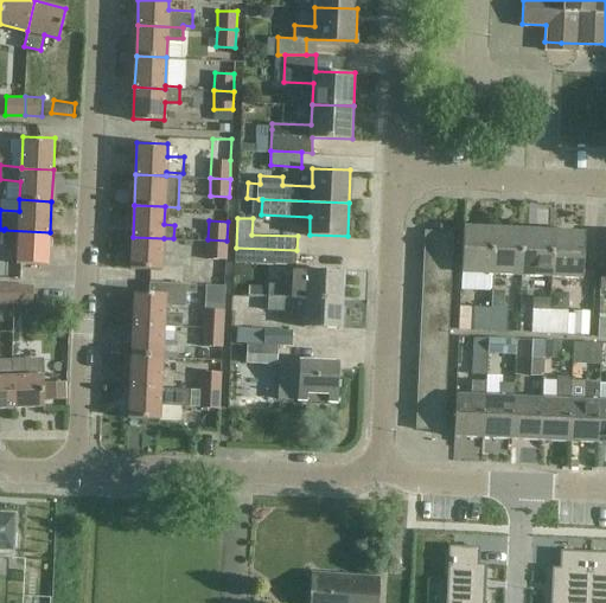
[(492,273),(495,226),(464,225),(461,271),(492,273)]
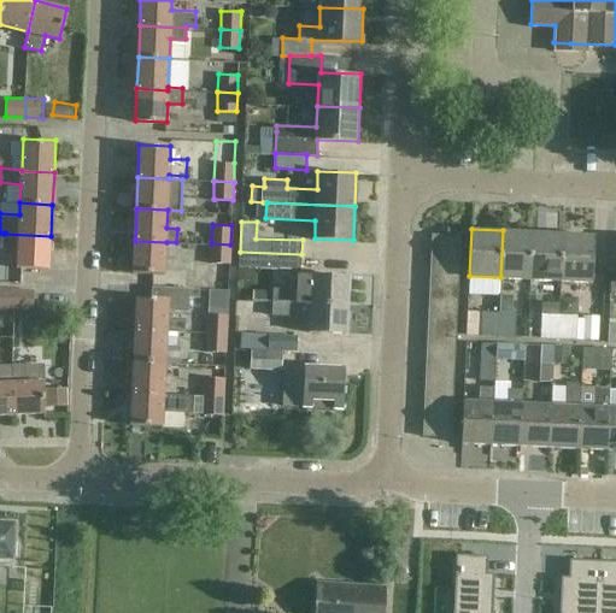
[(533,231),(503,230),(500,277),(531,278),(533,231)]
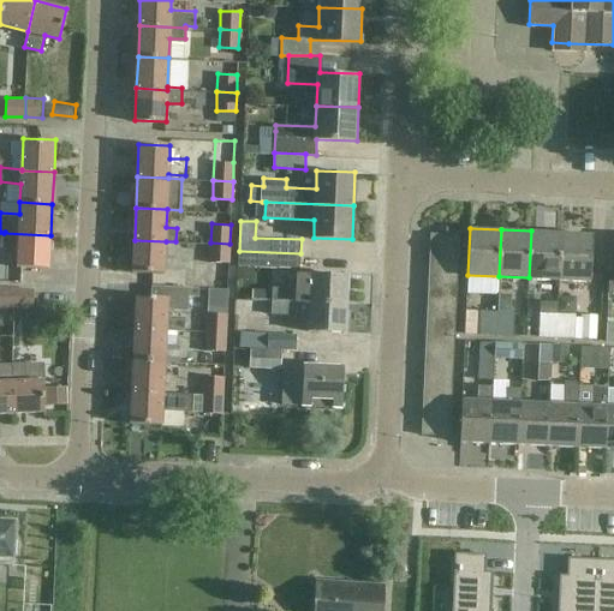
[(561,232),(531,231),(529,277),(559,279),(561,232)]
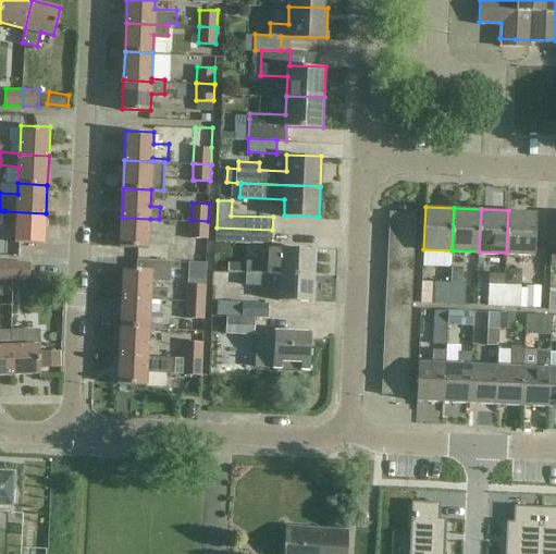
[(416,224),(417,211),(390,210),(390,223),(416,224)]
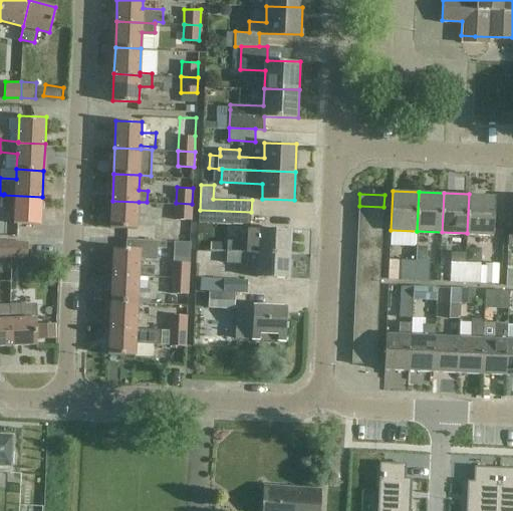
[(469,194),(467,233),(493,235),(495,196),(469,194)]
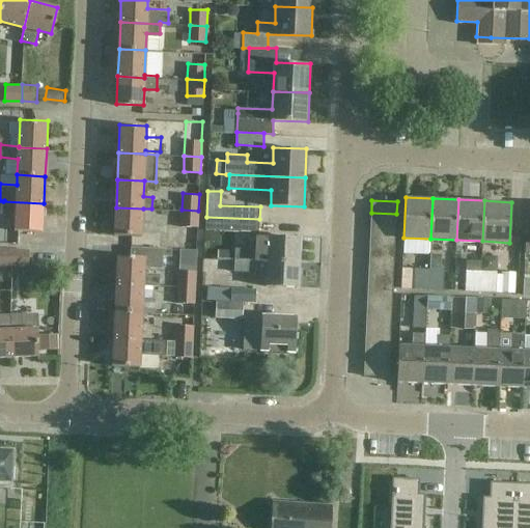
[(43,231),(44,203),(3,201),(3,212),(16,213),(15,229),(43,231)]
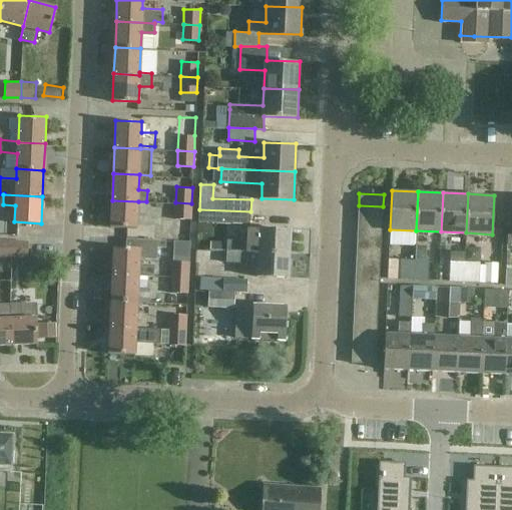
[(146,201),(138,201),(112,200),(111,226),(136,228),(137,214),(146,215),(146,201)]
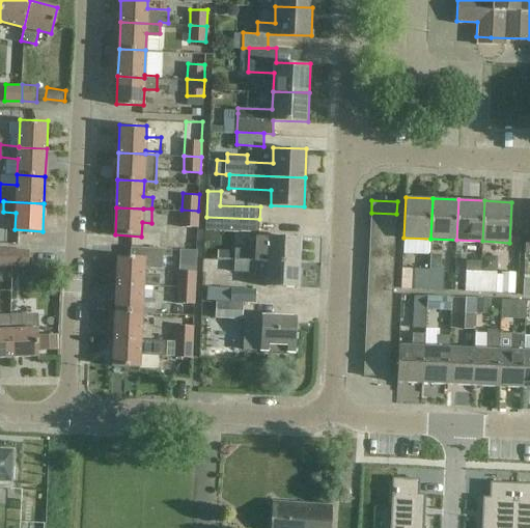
[(198,211),(182,210),(180,226),(198,226),(198,211)]
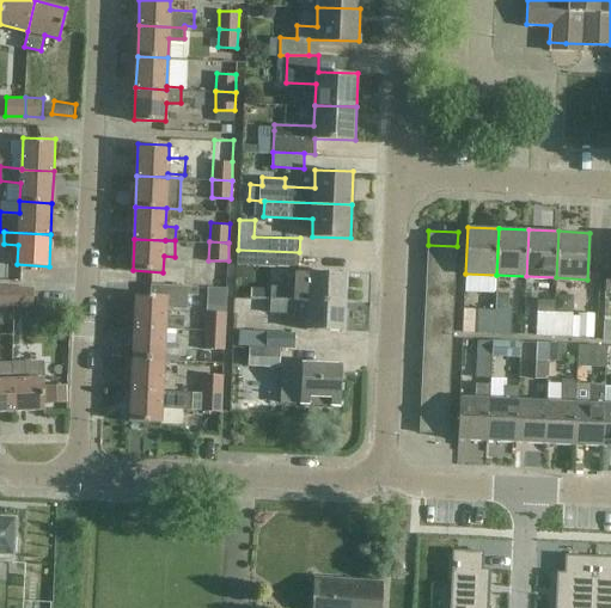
[(457,246),(428,245),(427,259),(457,260),(457,246)]
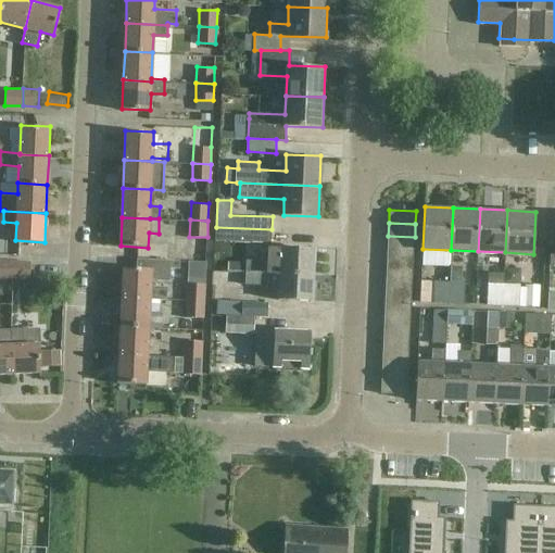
[(272,241),(272,229),(216,227),(216,240),(272,241)]
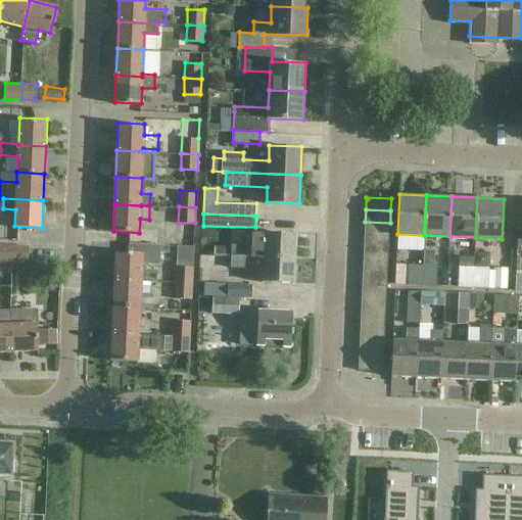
[(389,235),(390,223),(365,222),(365,234),(389,235)]
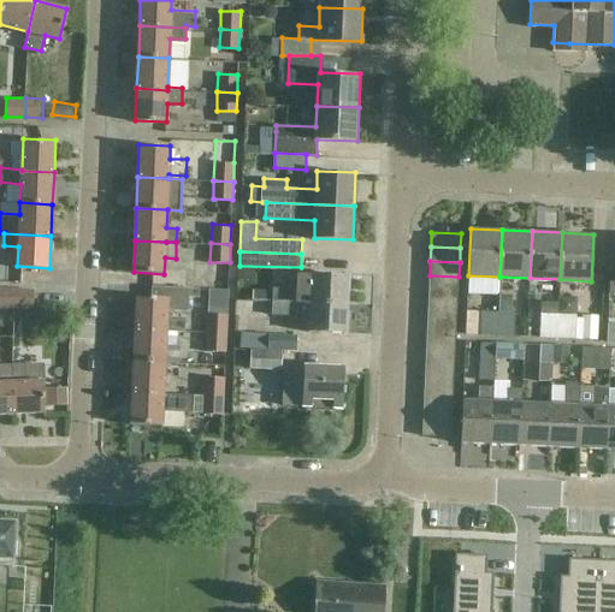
[(299,301),(311,302),(347,303),(349,275),(312,274),(299,273),(299,289),(299,301)]
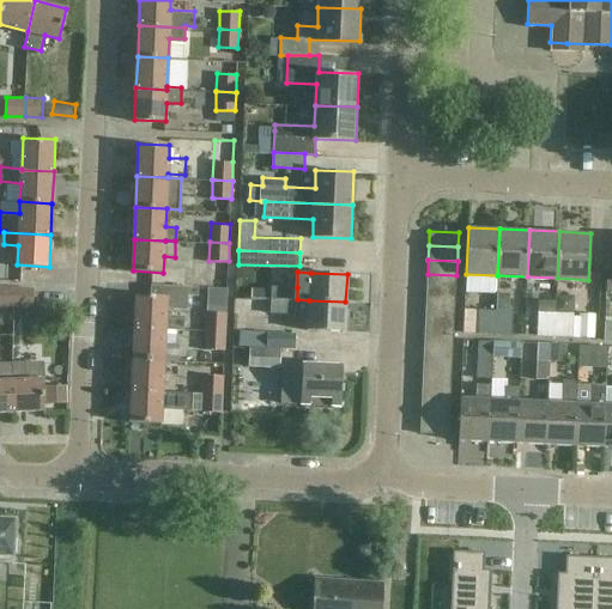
[(456,275),(428,274),(426,288),(456,290),(456,275)]
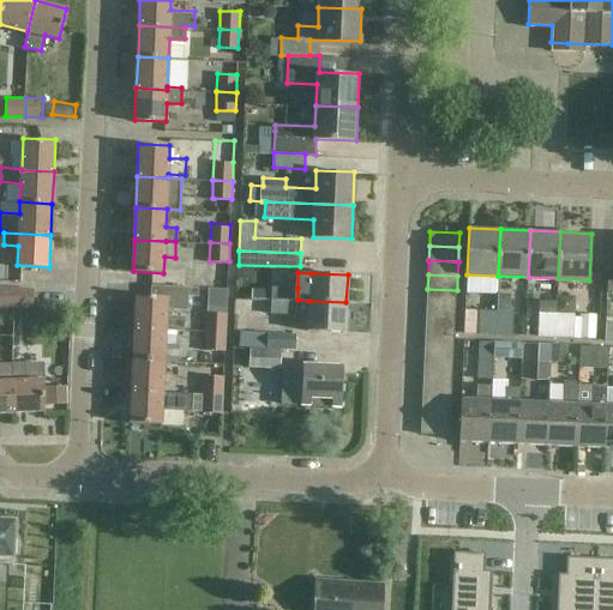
[(0,306),(14,307),(16,287),(0,285),(0,306)]
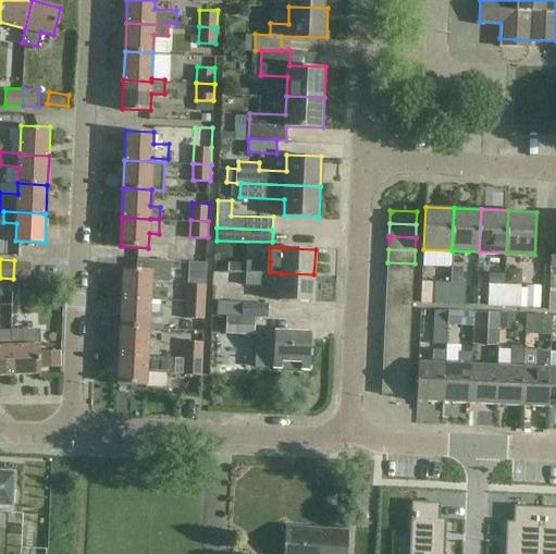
[(123,268),(122,297),(150,298),(167,299),(168,286),(151,286),(151,280),(170,281),(171,268),(180,268),(180,260),(137,259),(137,269),(123,268)]
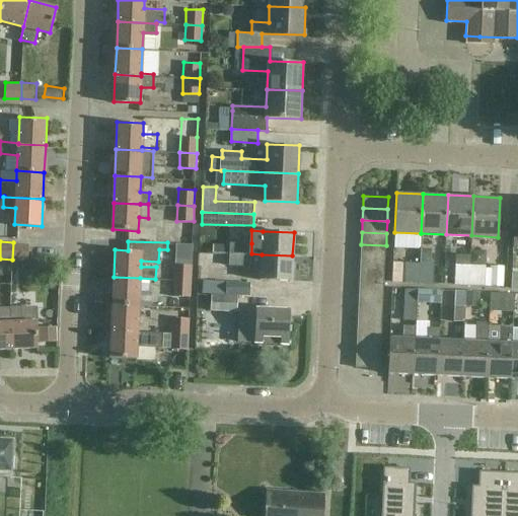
[(13,242),(12,260),(27,260),(28,243),(13,242)]
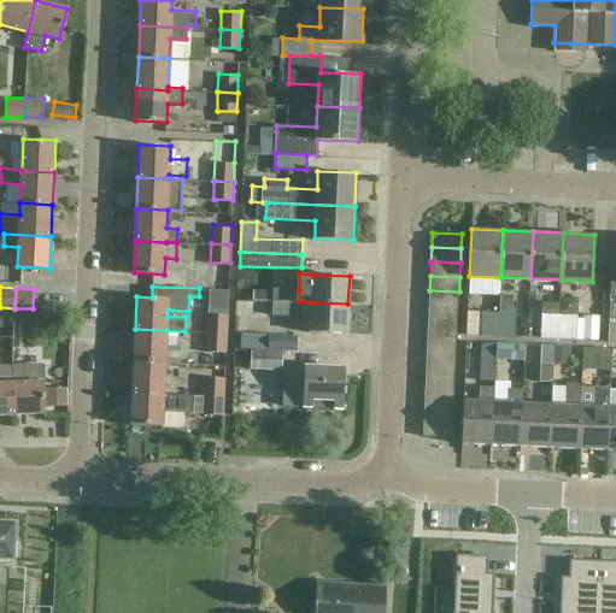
[(274,288),(274,300),(299,301),(299,289),(274,288)]
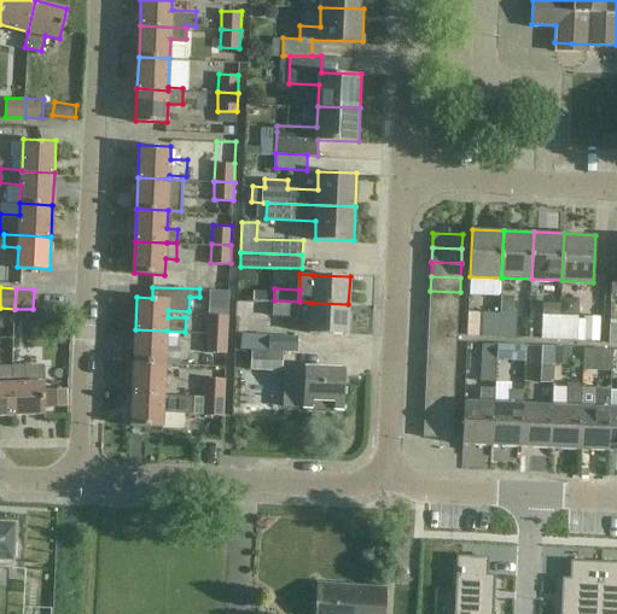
[(459,307),(460,292),(430,291),(430,305),(459,307)]
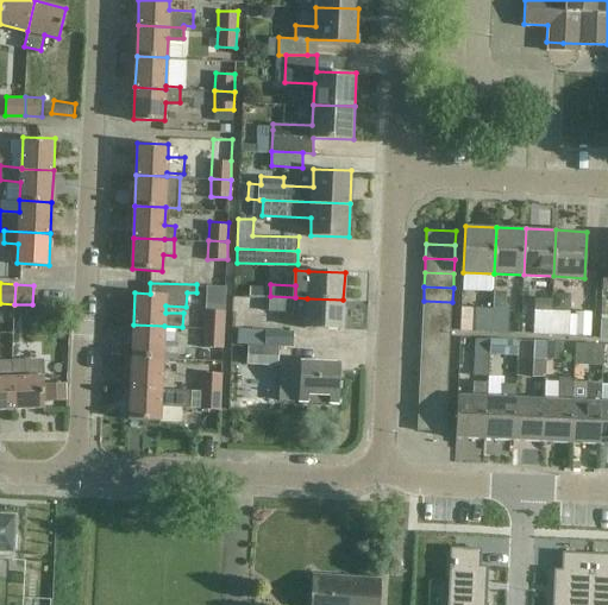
[(295,310),(295,297),(270,296),(269,309),(295,310)]
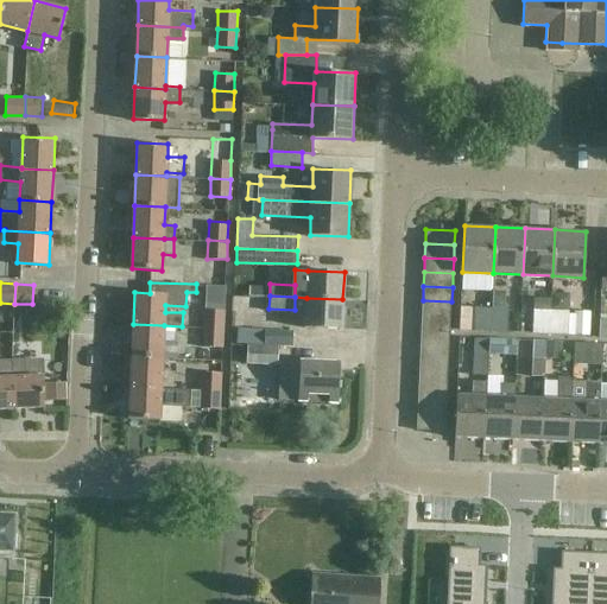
[(341,328),(342,299),(307,298),(305,325),(341,328)]
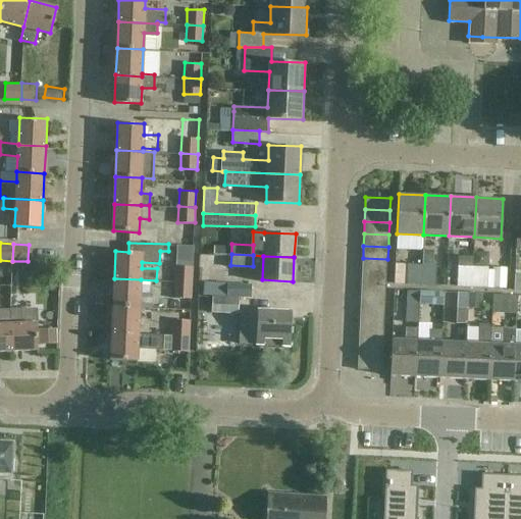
[(387,271),(387,259),(363,258),(362,270),(387,271)]
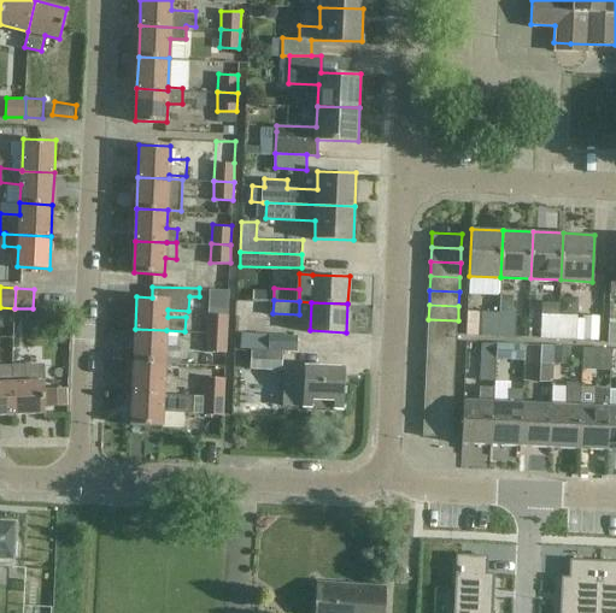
[(480,332),(498,334),(499,310),(481,310),(480,332)]
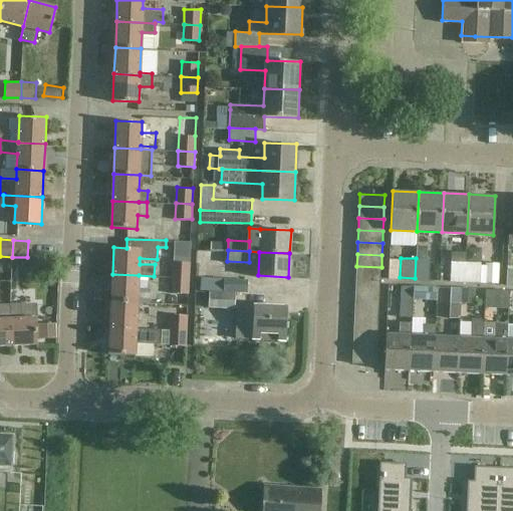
[(431,259),(416,258),(415,278),(430,279),(431,259)]
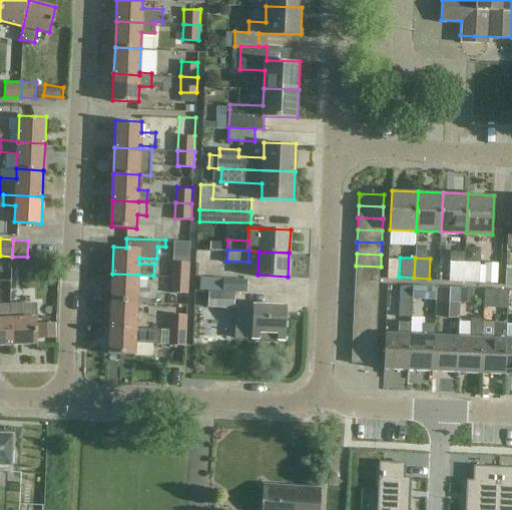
[(464,280),(465,260),(451,260),(450,279),(464,280)]
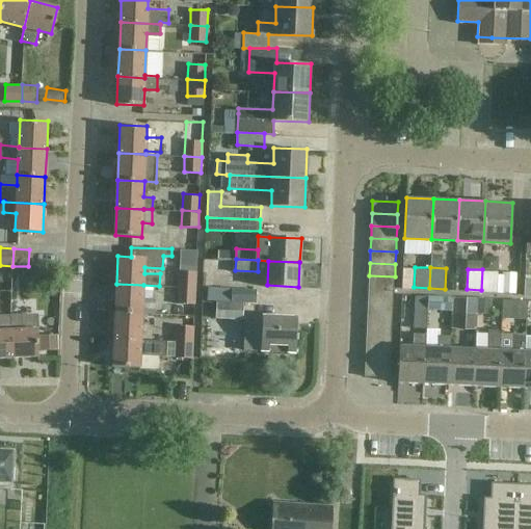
[(481,290),(497,291),(515,291),(516,271),(503,270),(503,272),(498,272),(498,270),(482,269),(481,290)]
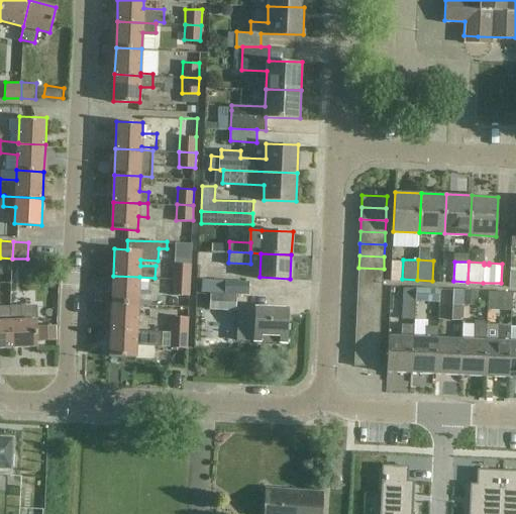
[(174,263),(174,279),(190,279),(190,264),(174,263)]
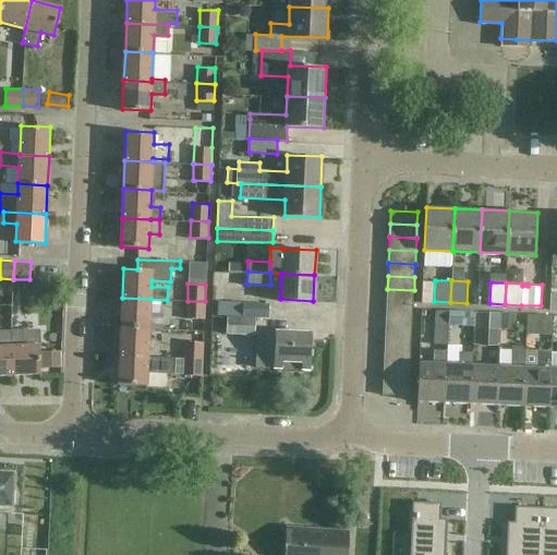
[(414,290),(387,289),(387,302),(413,303),(414,290)]
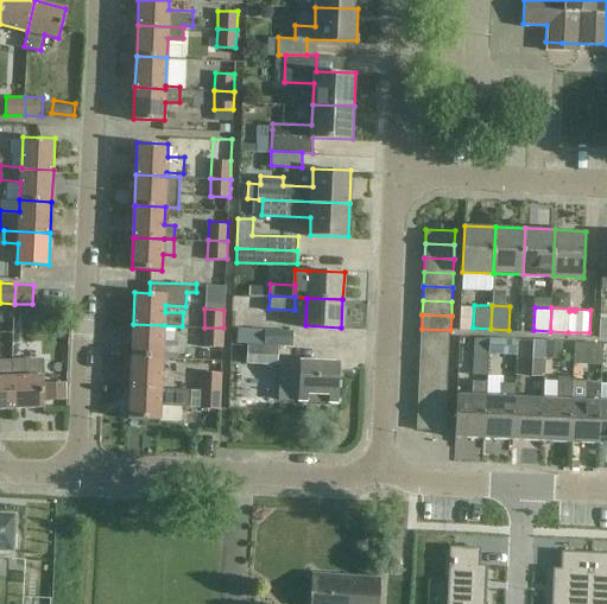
[(164,325),(133,324),(132,355),(163,356),(164,325)]
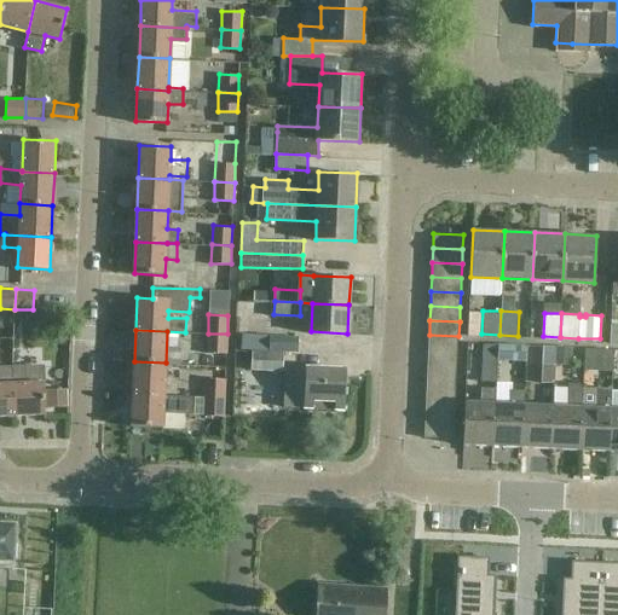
[(226,353),(227,334),(208,334),(207,352),(226,353)]
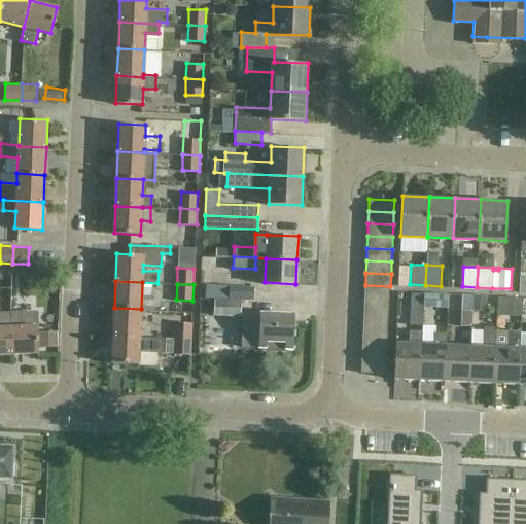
[(230,284),(229,299),(241,300),(241,298),(253,299),(254,285),(230,284)]
